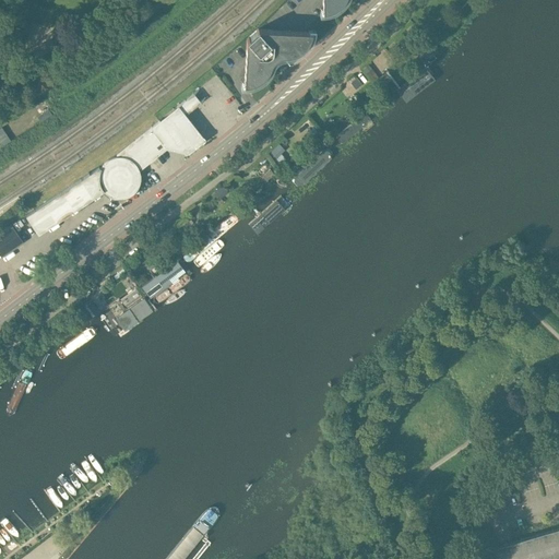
[(321,0),(322,11),(324,11),(326,11),(329,11),(331,10),(332,9),(334,8),(336,7),(337,6),(340,4),(341,3),(342,1),(343,0),(321,0)]
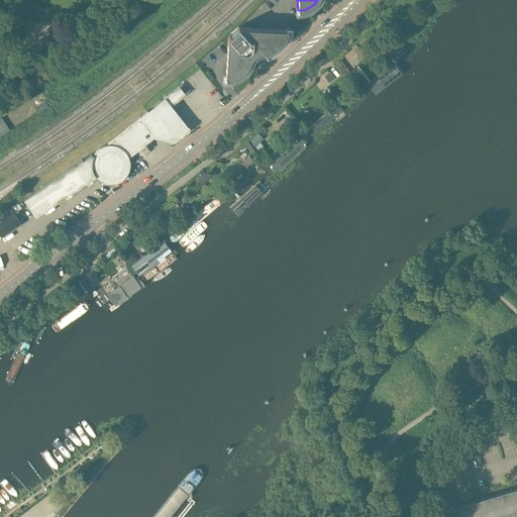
[(32,6),(30,19),(37,21),(37,22),(44,23),(45,15),(39,13),(40,8),(32,6)]
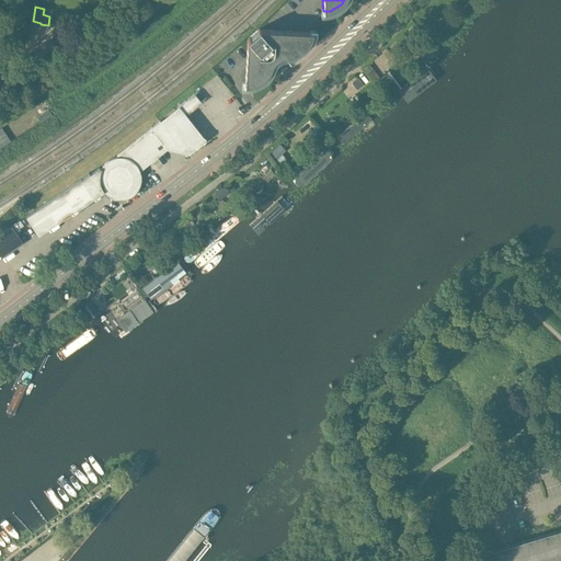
[(312,34),(312,32),(259,29),(247,38),(244,84),(247,84),(249,84),(251,84),(252,83),(254,83),(256,82),(259,81),(260,80),(262,79),(263,78),(265,77),(266,75),(267,73),(268,71),(270,70),(271,68),(272,66),(272,65),(273,63),(274,61),(275,60),(276,59),(277,58),(278,58),(279,57),(282,56),(283,56),(284,56),(286,56),(287,56),(289,55),(292,55),(294,54),(296,54),(298,53),(299,52),(301,50),(304,48),(305,47),(306,46),(308,44),(309,42),(310,41),(310,38),(311,36),(312,34)]
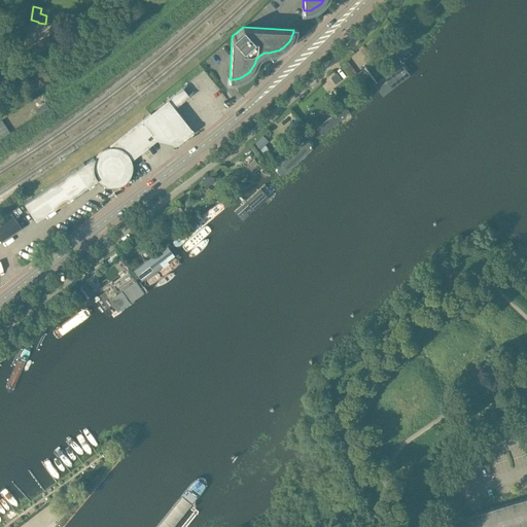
[(189,96),(187,95),(182,88),(166,101),(172,109),(189,96)]
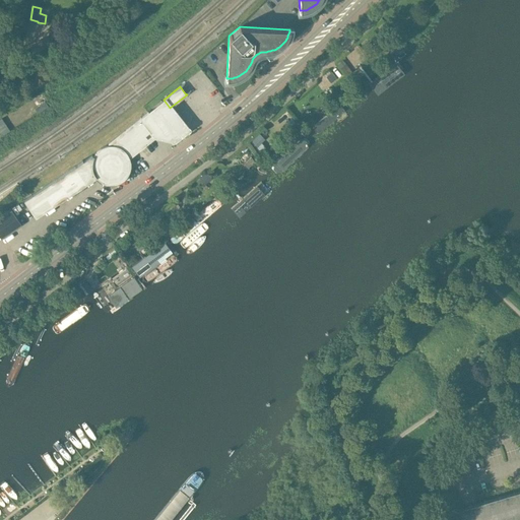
[(37,114),(48,107),(45,102),(34,109),(37,114)]
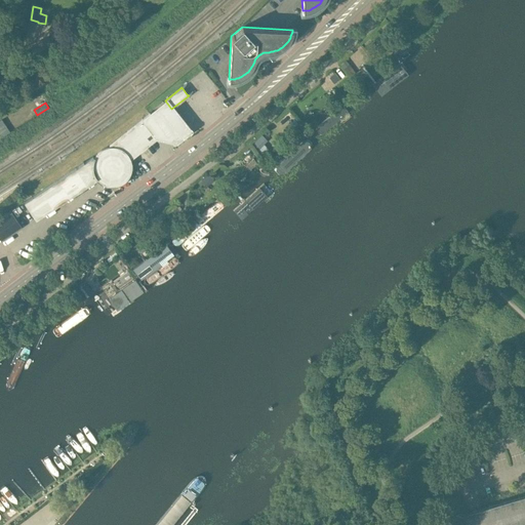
[(319,135),(348,112),(342,106),(314,129),(319,135)]
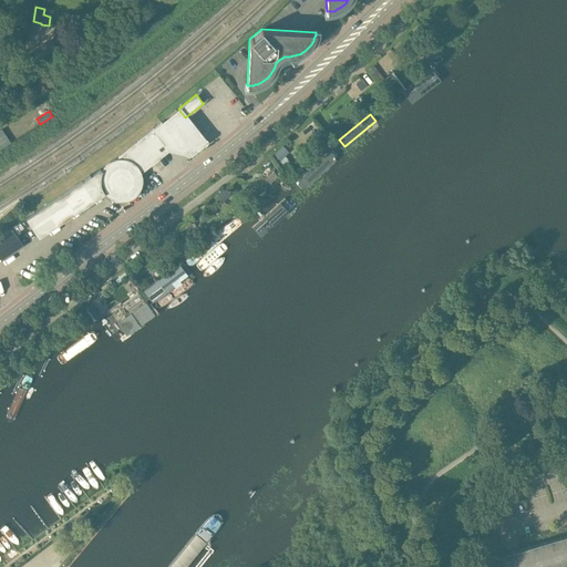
[(142,175),(141,173),(172,147),(168,131),(162,122),(117,156),(119,158),(116,158),(114,158),(113,160),(111,161),(110,162),(107,162),(106,164),(105,165),(104,166),(103,168),(102,169),(100,168),(26,218),(39,237),(105,193),(107,195),(109,196),(110,197),(113,199),(116,200),(121,200),(124,200),(127,199),(131,197),(134,196),(137,193),(140,189),(141,186),(142,183),(142,179),(142,175)]
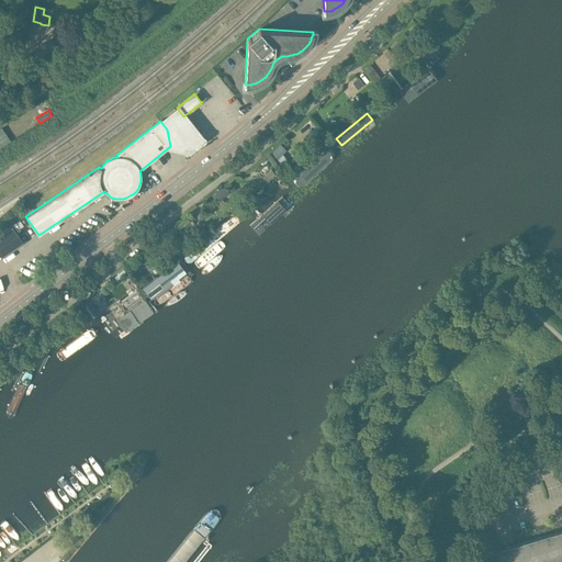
[(10,142),(1,127),(0,128),(0,145),(1,147),(10,142)]
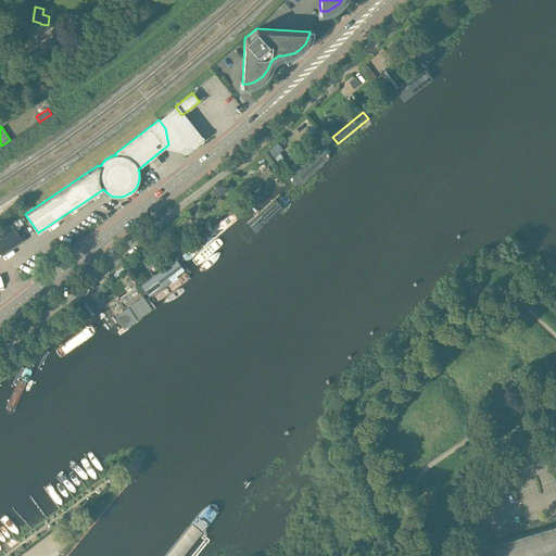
[(298,187),(332,154),(325,146),(289,179),(298,187)]
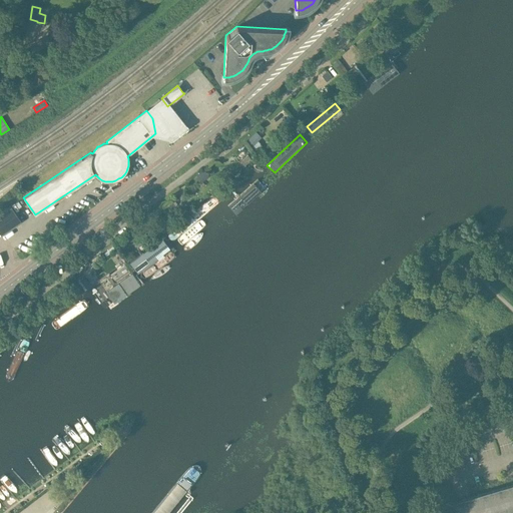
[(224,200),(228,206),(265,178),(260,172),(224,200)]
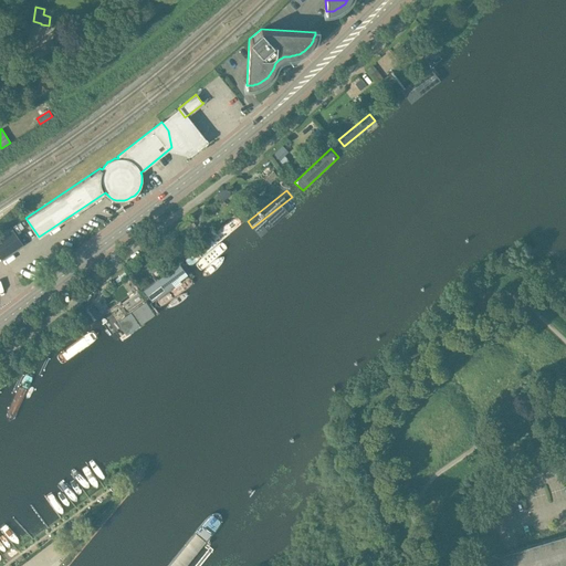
[(190,269),(249,218),(242,209),(184,260),(190,269)]
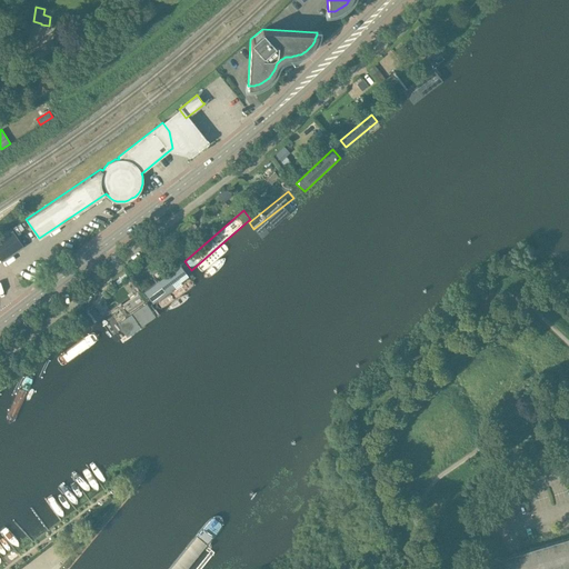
[(222,257),(249,233),(242,227),(216,249),(222,257)]
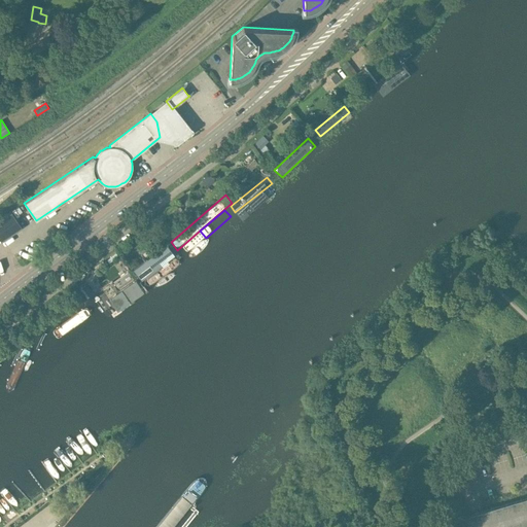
[(22,227),(11,213),(0,220),(0,238),(1,241),(22,227)]
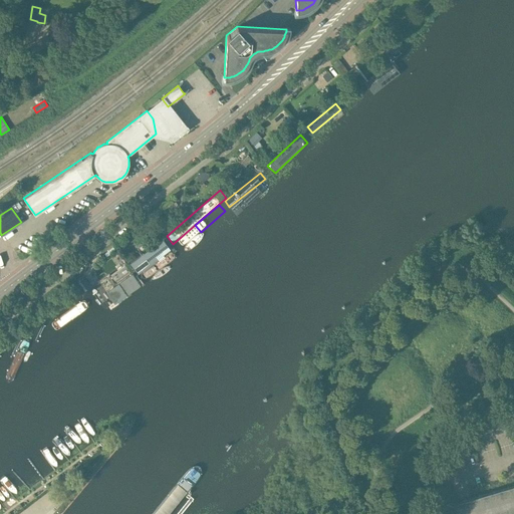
[(178,250),(196,235),(191,229),(173,245),(178,250)]
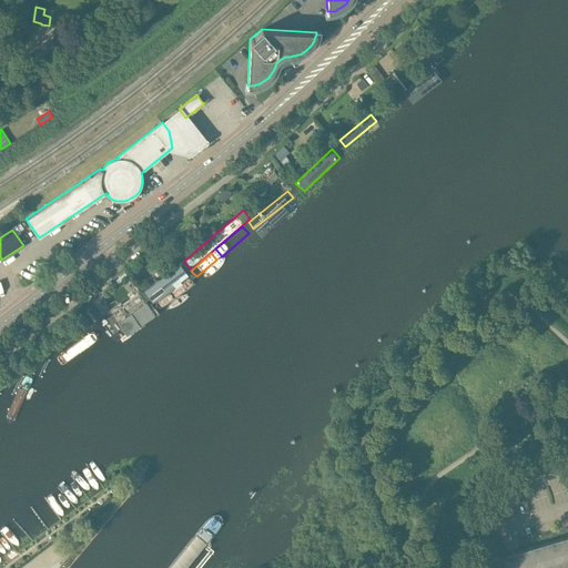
[(180,263),(146,287),(152,294),(184,270),(180,263)]
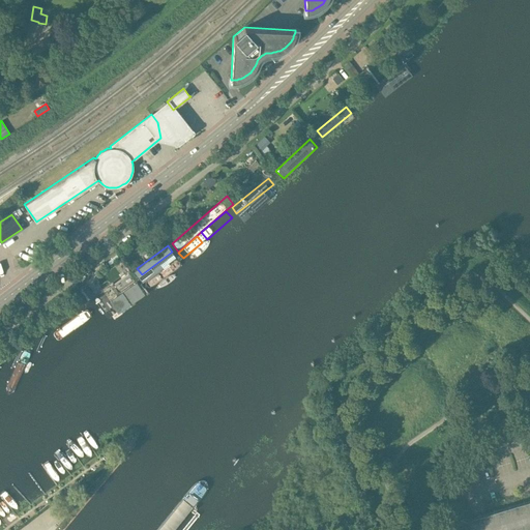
[(138,281),(130,271),(89,302),(96,312),(138,281)]
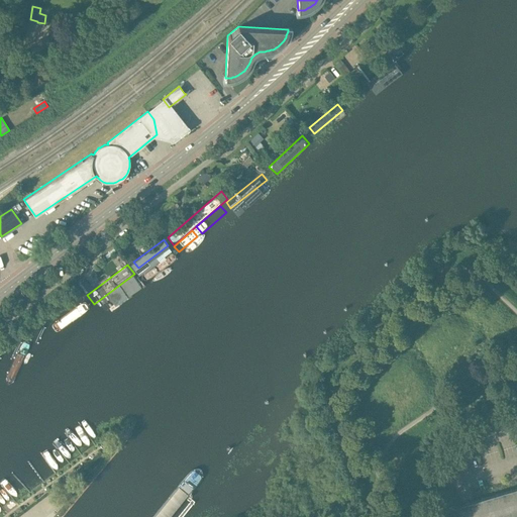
[(85,297),(53,320),(58,327),(90,303),(85,297)]
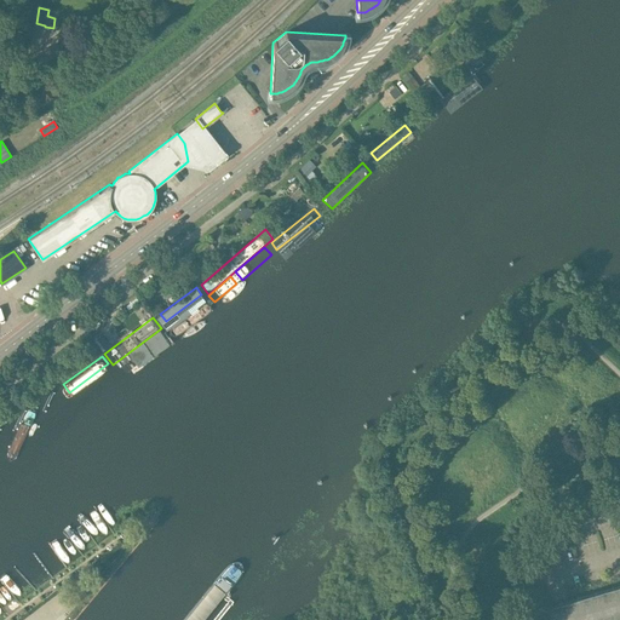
[(16,401),(6,406),(11,413),(21,408),(16,401)]
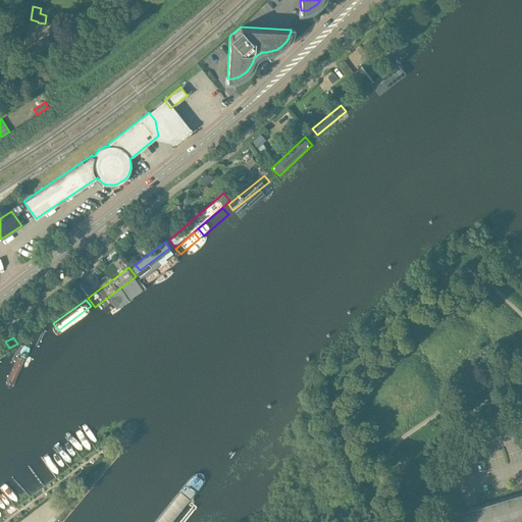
[(24,342),(2,385),(10,389),(33,346),(24,342)]
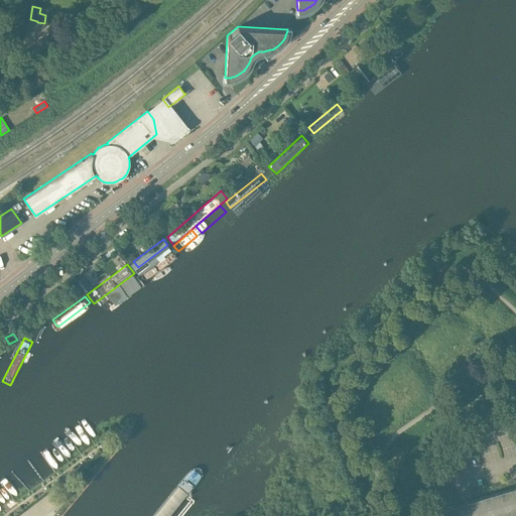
[(3,354),(0,359),(0,373),(8,357),(3,354)]
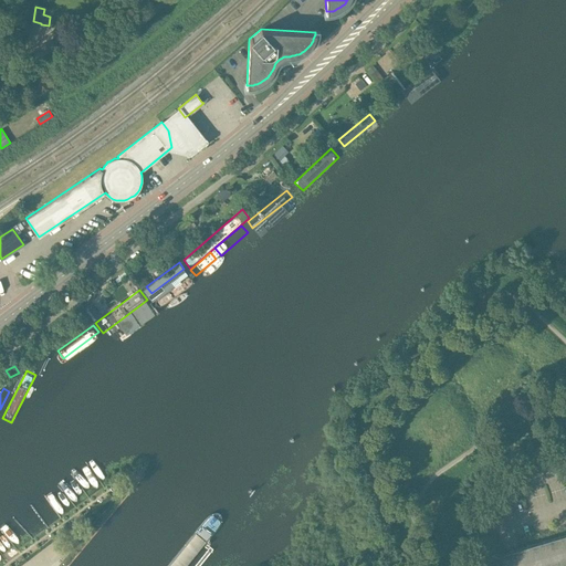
[(565,565),(565,533),(516,548),(507,551),(503,553),(495,555),(499,565),(565,565)]
